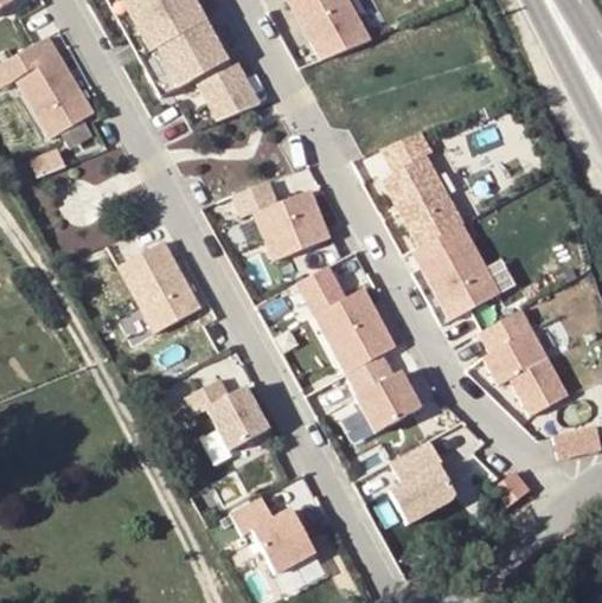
[(108,0),(128,34),(140,56),(151,50),(139,29),(123,0),(108,0)]
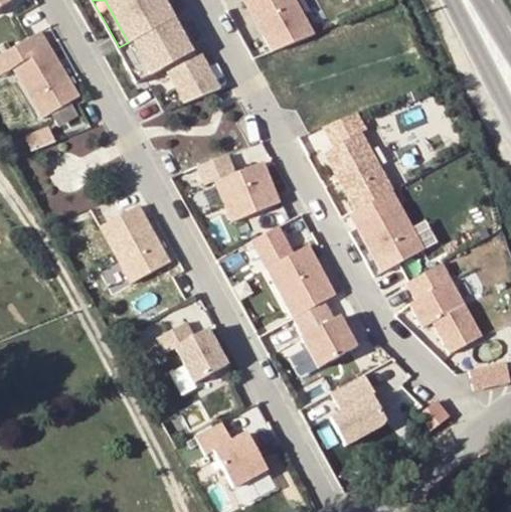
[(167,65),(193,50),(174,16),(153,28),(150,23),(165,15),(158,2),(156,0),(105,0),(118,24),(128,42),(119,47),(137,81),(167,65)]
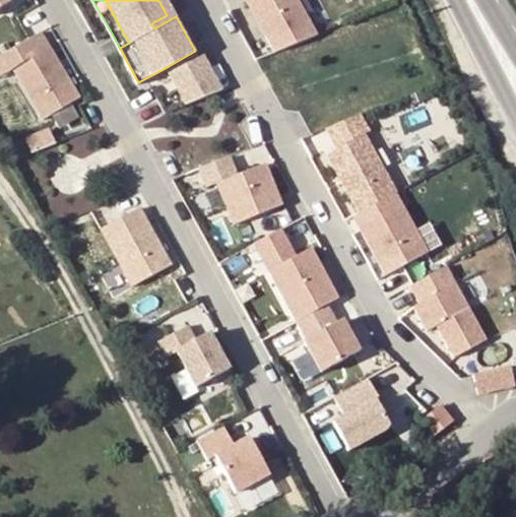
[(157,0),(159,2),(167,15),(151,23),(154,28),(176,16),(167,0),(157,0)]
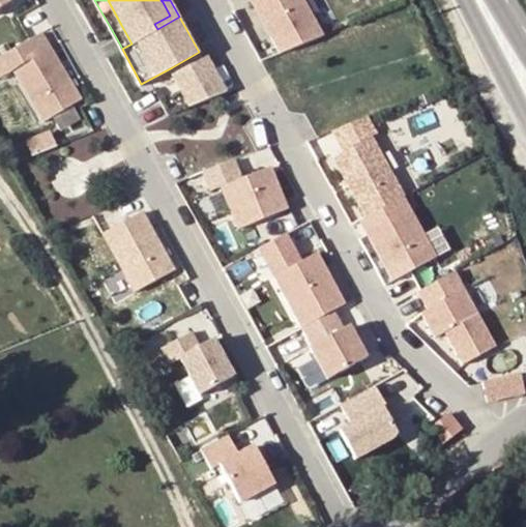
[(261,0),(256,3),(282,51),(325,33),(307,0),(261,0)]
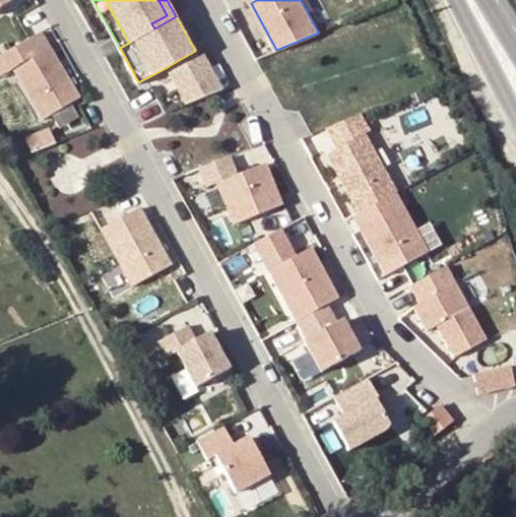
[(41,30),(29,37),(38,51),(49,45),(41,30)]
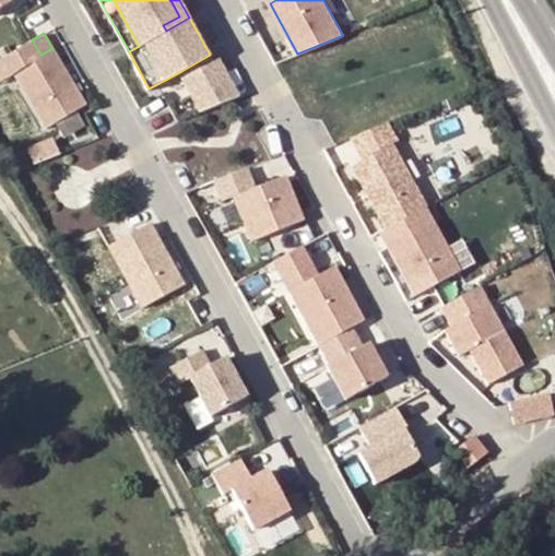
[(32,39),(0,58),(0,80),(14,72),(47,127),(85,104),(52,48),(40,55),(32,39)]
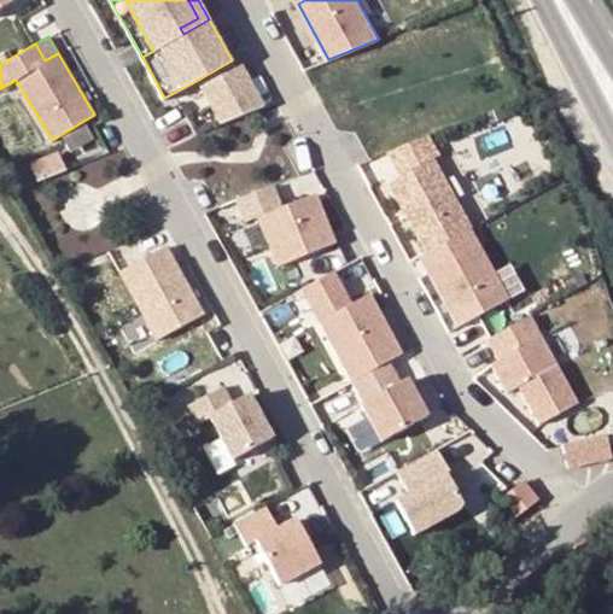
[(232,118),(266,104),(243,63),(235,68),(204,85),(211,99),(220,95),(232,118)]
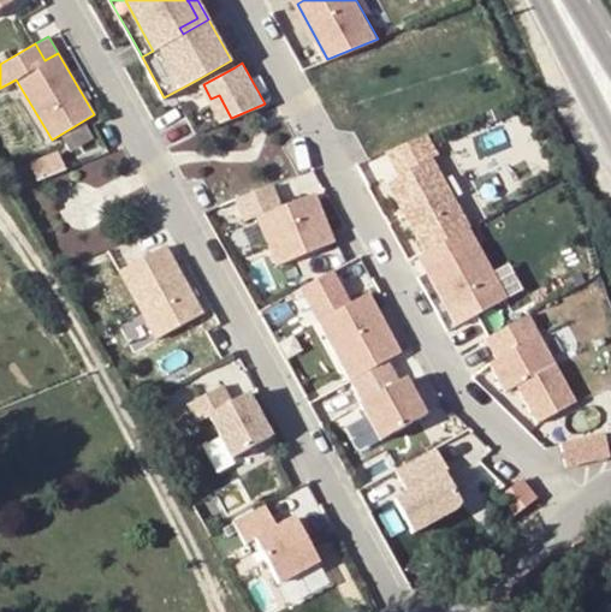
[(219,95),(211,99),(223,120),(231,118),(219,95)]
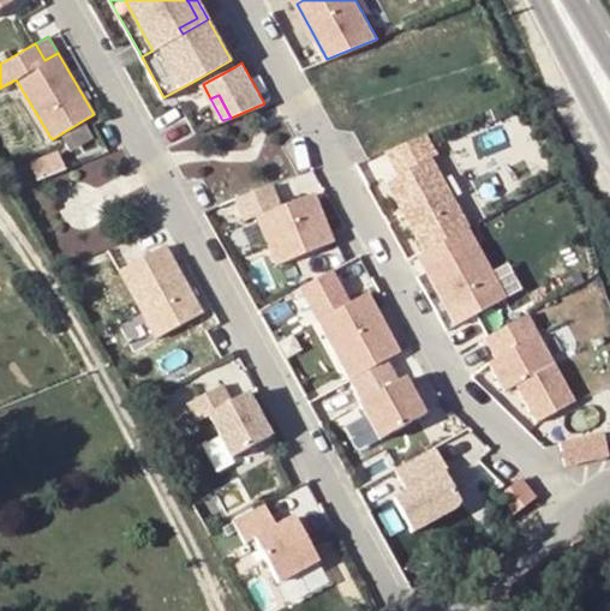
[(255,185),(255,155),(213,155),(213,185),(255,185)]
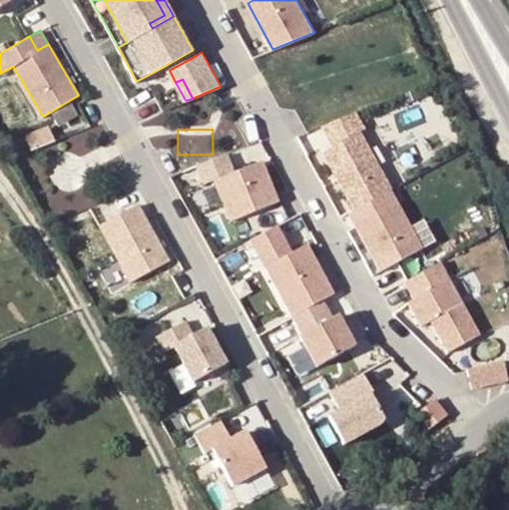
[(362,130),(325,151),(356,208),(393,187),(362,130)]
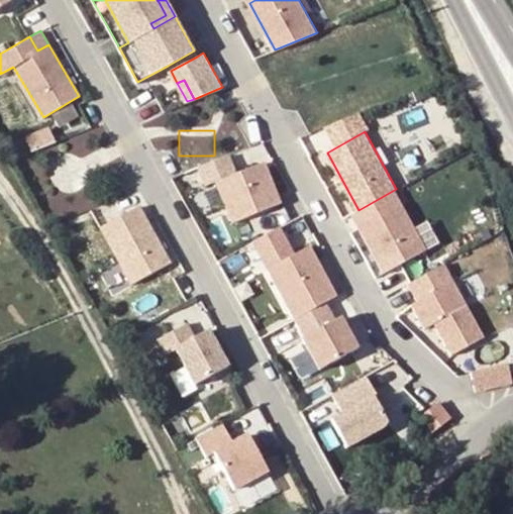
[(236,172),(229,153),(200,165),(208,184),(217,180),(234,221),(282,201),(266,161),(236,172)]
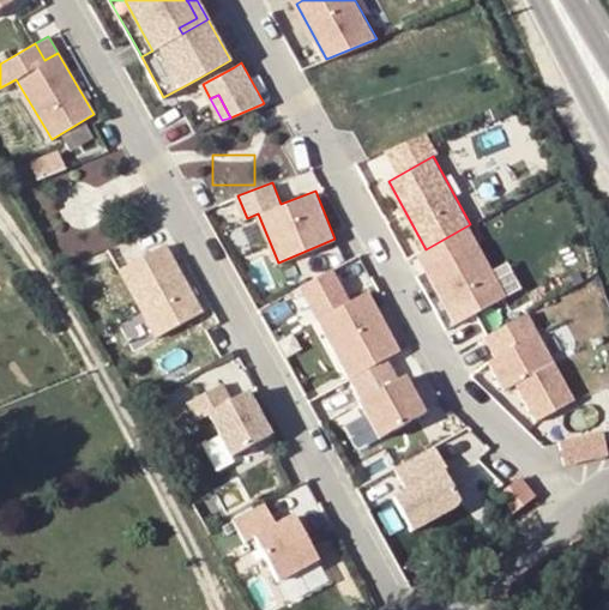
[(426,249),(416,254),(454,325),(505,297),(466,227),(426,249)]
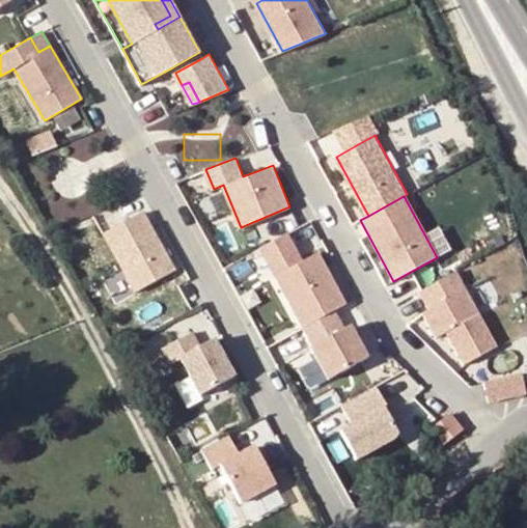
[(176,269),(144,211),(106,232),(138,290),(176,269)]
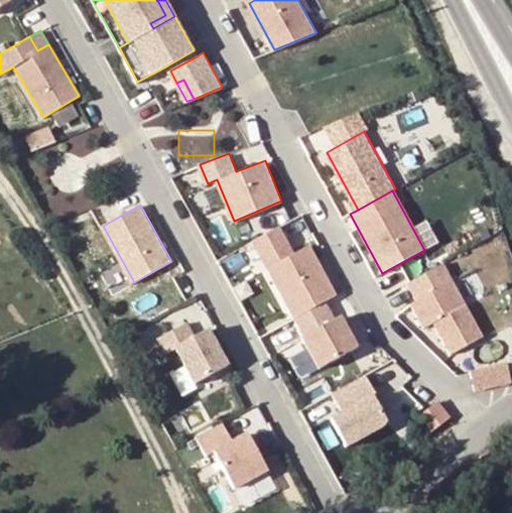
[(289,240),(280,225),(253,240),(261,255),(289,240)]
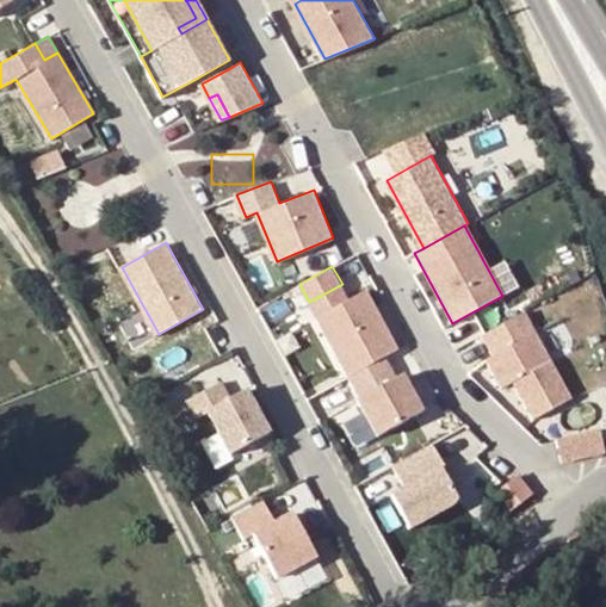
[(350,298),(342,284),(309,302),(317,316),(350,298)]
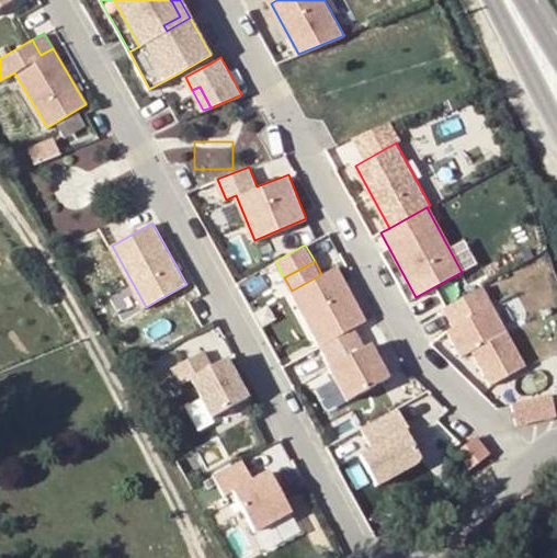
[(321,345),(355,326),(367,319),(338,265),(292,291),(321,345)]
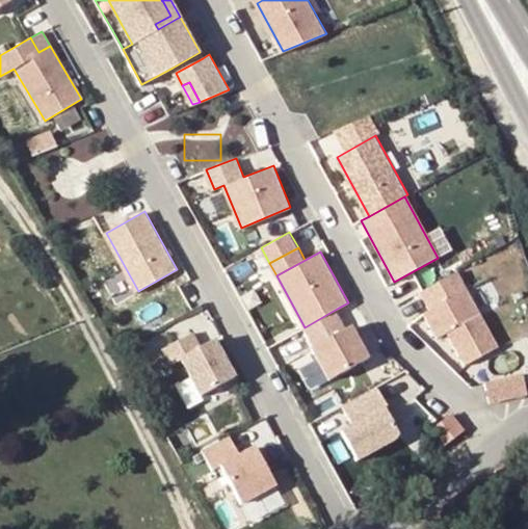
[(453,272),(417,292),(426,310),(420,314),(433,339),(443,334),(462,366),(494,348),(453,272)]
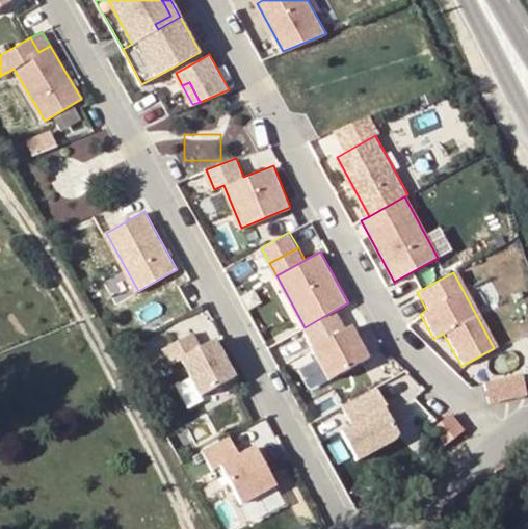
[(337,309),(305,327),(315,345),(313,346),(331,378),(369,356),(351,324),(347,327),(337,309)]
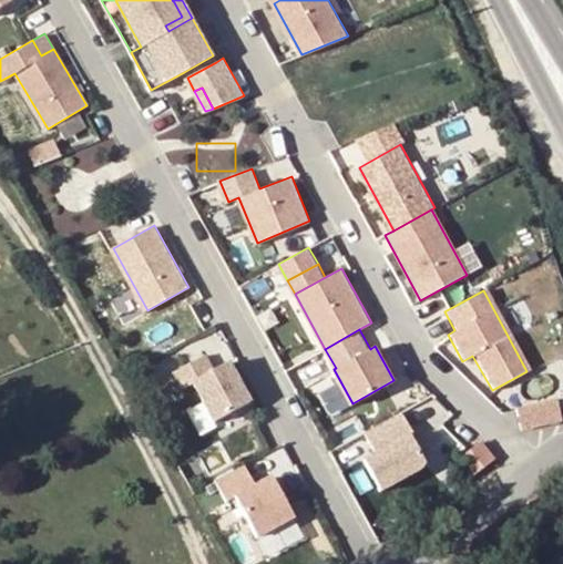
[(206,354),(175,371),(184,388),(195,382),(216,421),(252,401),(229,361),(215,369),(206,354)]
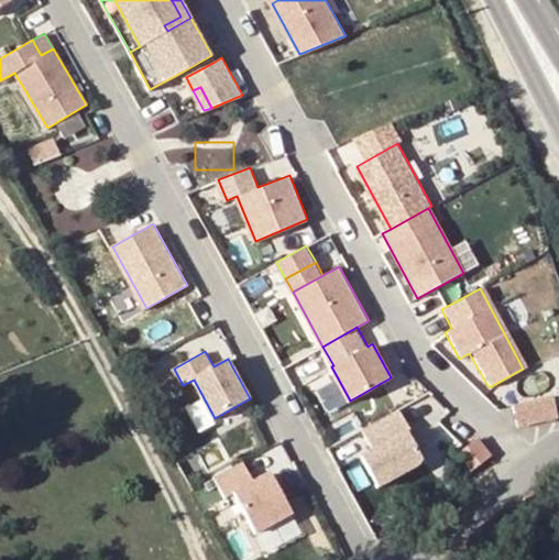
[(555,394),(514,403),(519,428),(558,418),(558,408),(555,394)]
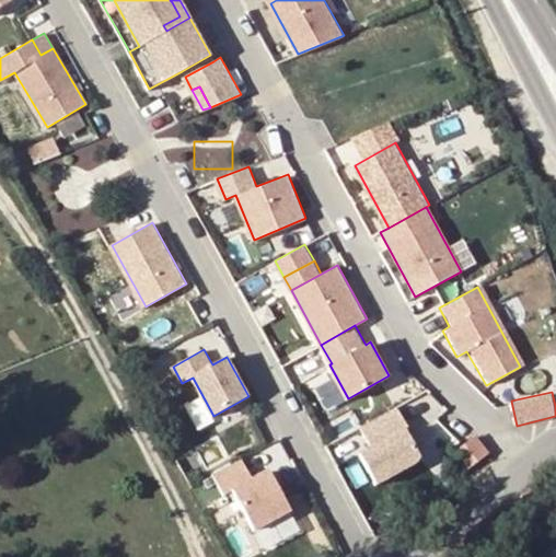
[(409,426),(398,405),(366,424),(377,443),(365,450),(382,480),(419,460),(420,454),(406,428),(409,426)]
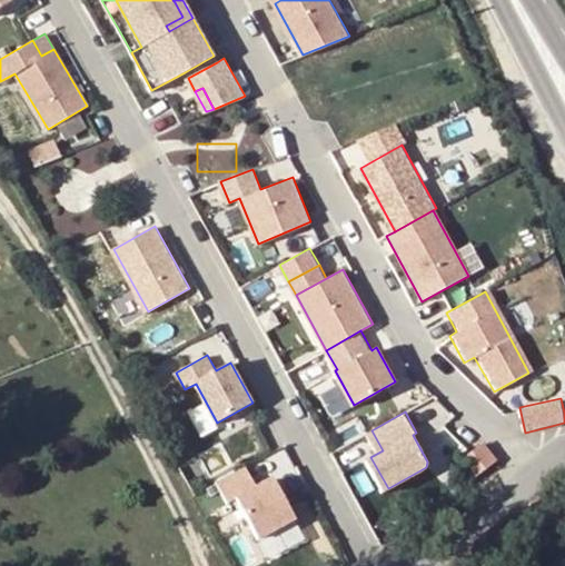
[(501,458),(487,442),(466,459),(478,476),(501,458)]
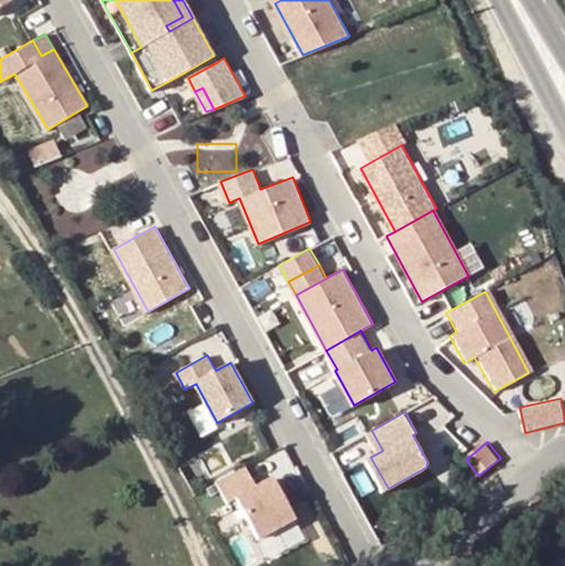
[(258,485),(247,465),(218,480),(229,502),(237,497),(259,537),(297,517),(274,477),(258,485)]
